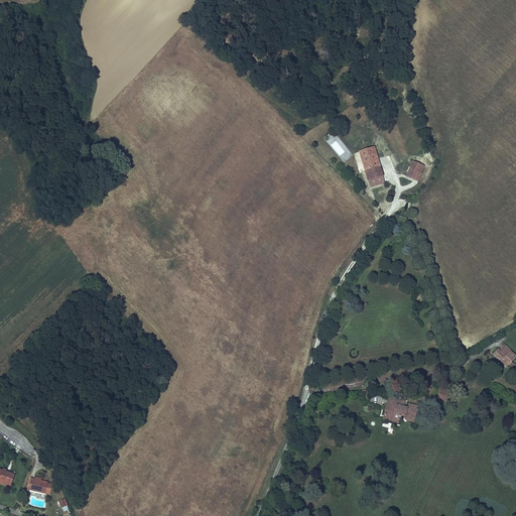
[(366,173),(380,168),(373,147),(359,152),(366,173)]
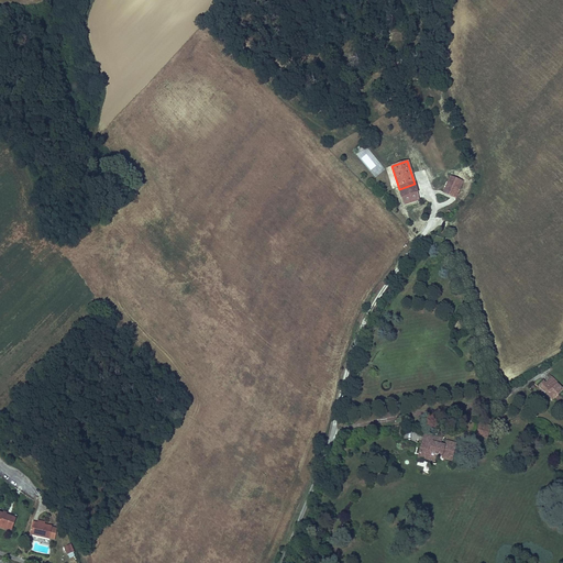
[(452,195),(456,185),(461,187),(462,183),(450,177),(443,191),(452,195)]
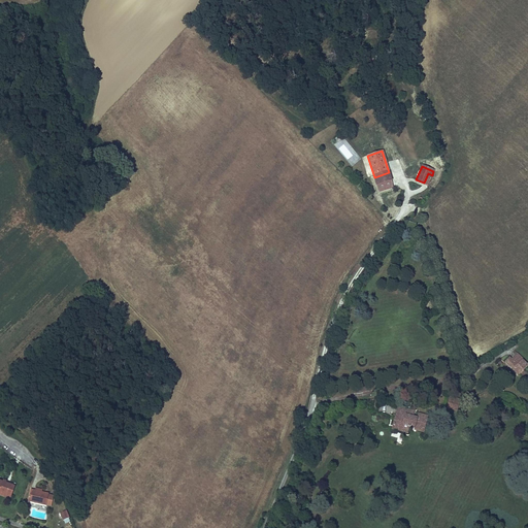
[(392,179),(389,172),(374,177),(377,184),(392,179)]
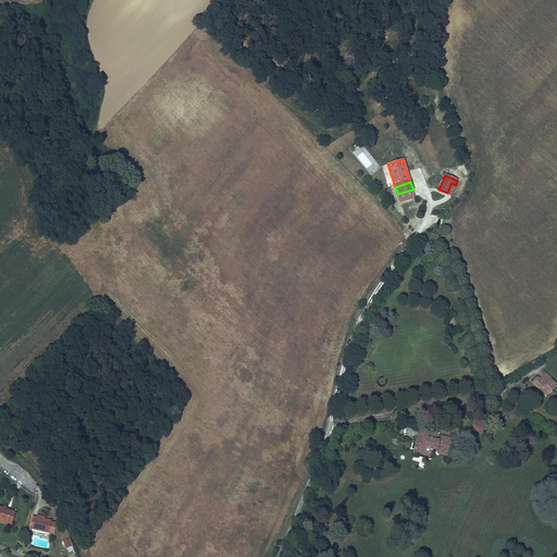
[(556,388),(551,382),(552,381),(548,378),(549,376),(546,374),(545,375),(540,381),(536,378),(533,382),(547,397),(556,388)]
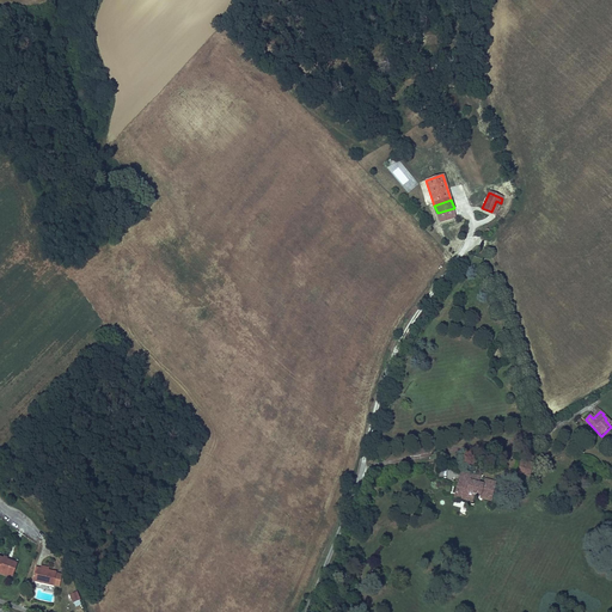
[(516,475),(528,477),(531,465),(520,463),(516,475)]
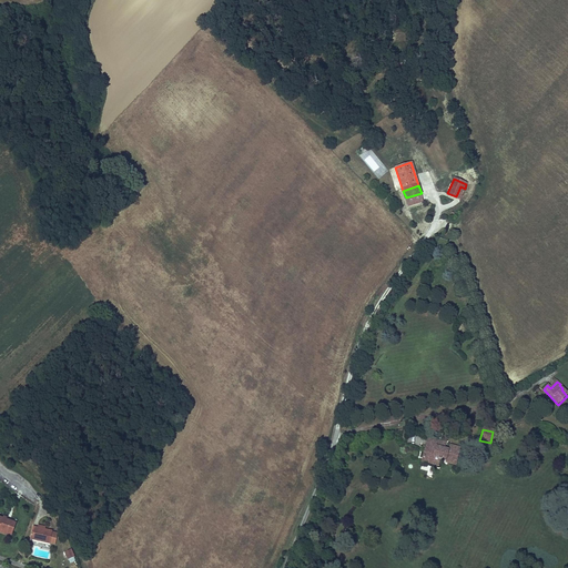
[(449,448),(448,453),(444,450),(447,438),(442,438),(440,446),(436,445),(437,442),(428,439),(426,448),(424,448),(422,458),(426,459),(426,462),(433,463),(432,466),(437,467),(439,460),(442,460),(442,458),(446,459),(445,462),(455,464),(456,455),(458,455),(459,450),(449,448)]
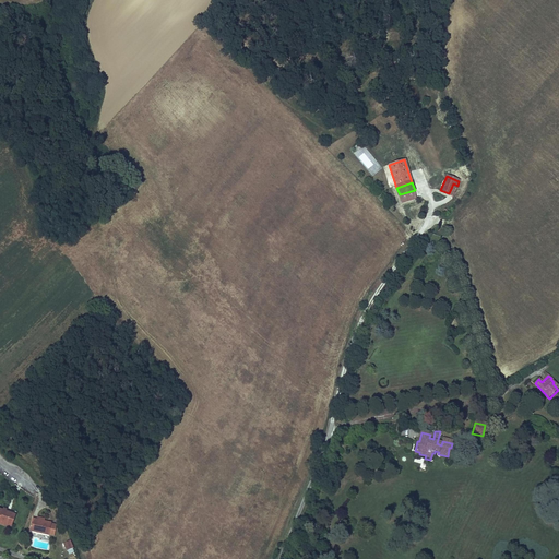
[(421,463),(420,468),(425,470),(426,460),(415,458),(414,462),(421,463)]
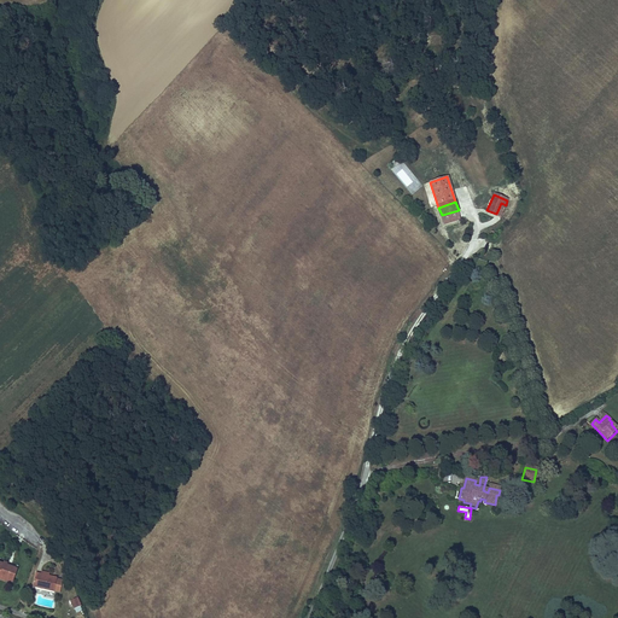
[(0,576),(15,581),(18,570),(4,565),(0,563),(0,576)]
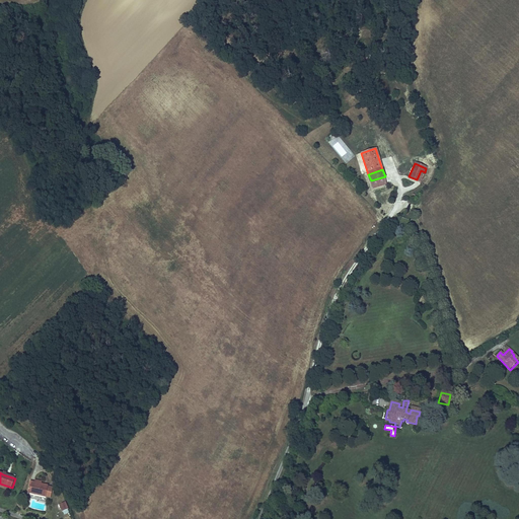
[(34,484),(34,483),(30,482),(27,493),(46,497),(49,486),(42,484),(41,486),(34,484)]
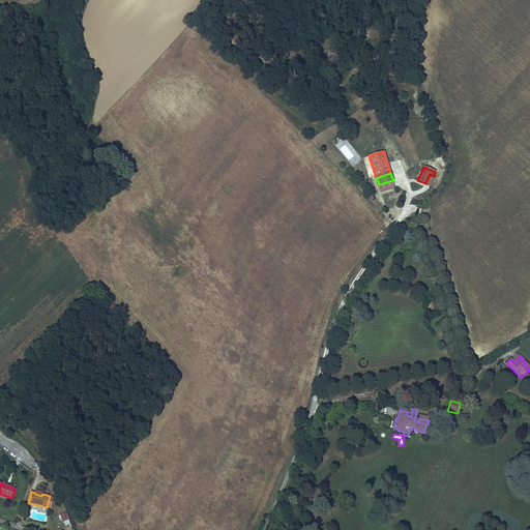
[(60,516),(63,522),(69,519),(65,512),(60,516)]
